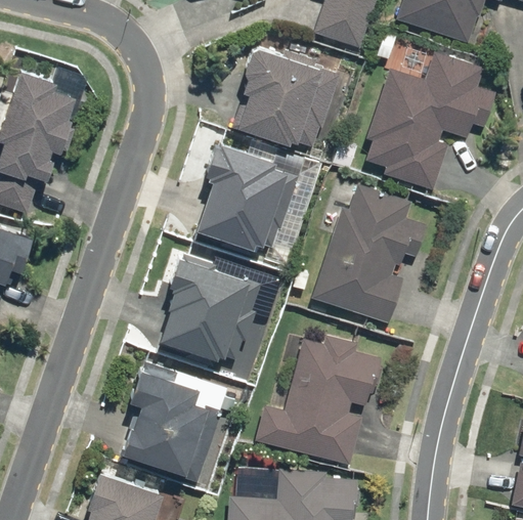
[(319,0),(310,33),(361,48),(376,0),(319,0)]
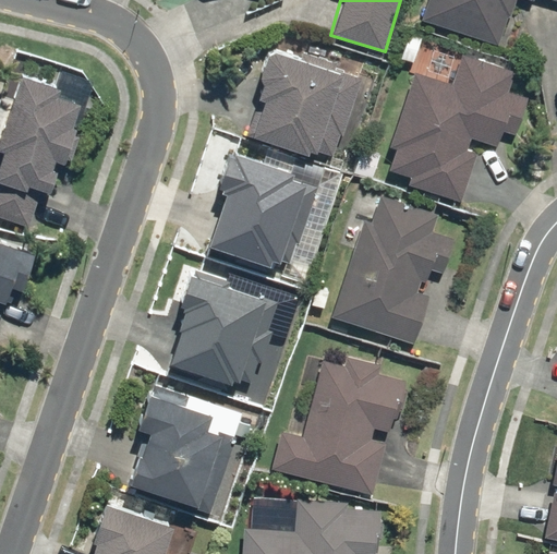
[(556,0),(425,0),(420,20),(505,45),(518,0),(533,4),(533,0),(553,0),(556,1),(556,0)]
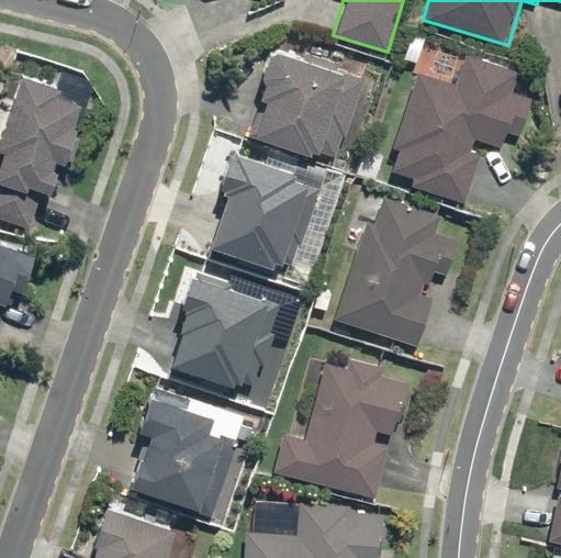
[(345,137),(363,79),(336,70),(338,65),(305,54),(303,59),(275,49),(267,54),(260,75),(262,82),(258,97),(261,98),(249,135),(254,136),(253,138),(275,146),(276,143),(307,154),(310,149),(334,157),(335,158),(341,136),(345,137)]
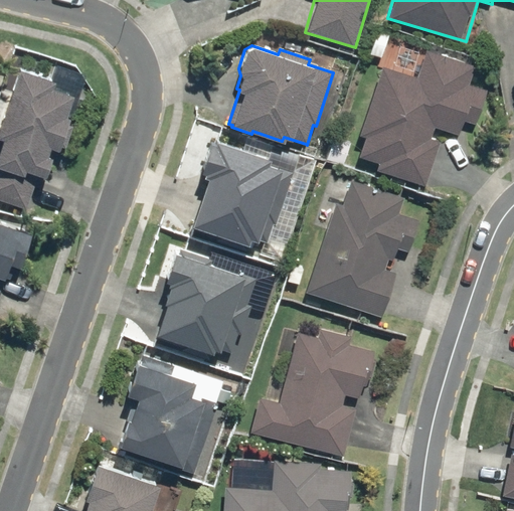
[(349,165),(430,189),(443,146),(435,143),(440,128),(458,134),(467,105),(482,110),(489,89),(465,81),(470,62),(426,49),(417,76),(380,65),(349,165)]
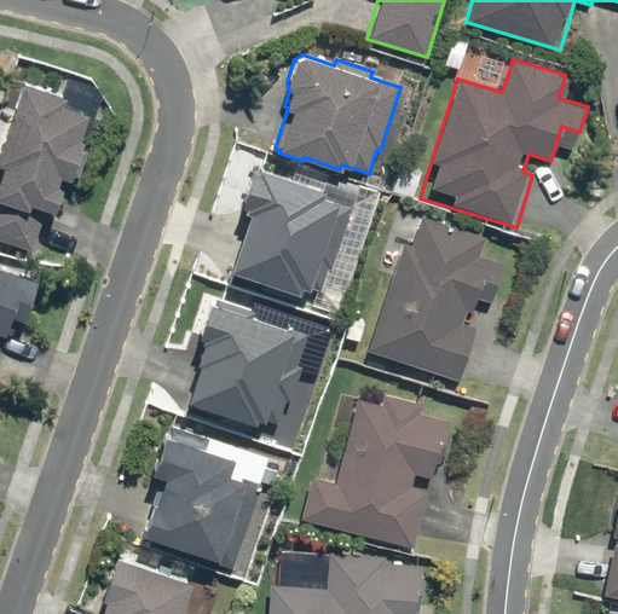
[(64,96),(22,81),(0,145),(0,164),(3,166),(0,172),(0,241),(30,252),(45,209),(52,212),(61,187),(55,185),(58,175),(68,179),(81,139),(78,138),(86,113),(62,104),(64,96)]
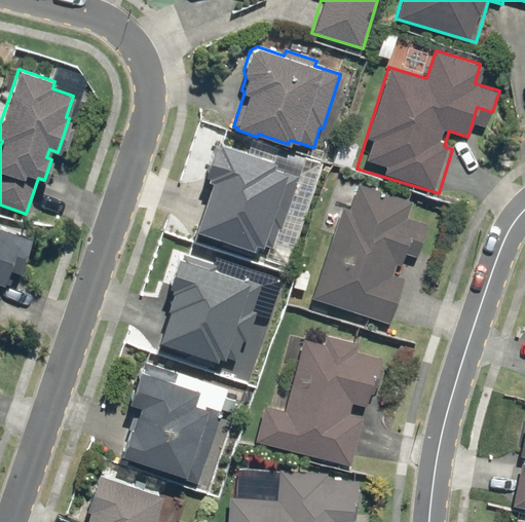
[(262,245),(286,172),(273,168),(275,161),(219,143),(218,146),(213,145),(204,174),(209,181),(194,228),(196,229),(194,233),(215,240),(216,236),(222,239),(220,247),(250,257),(255,243),(262,245)]
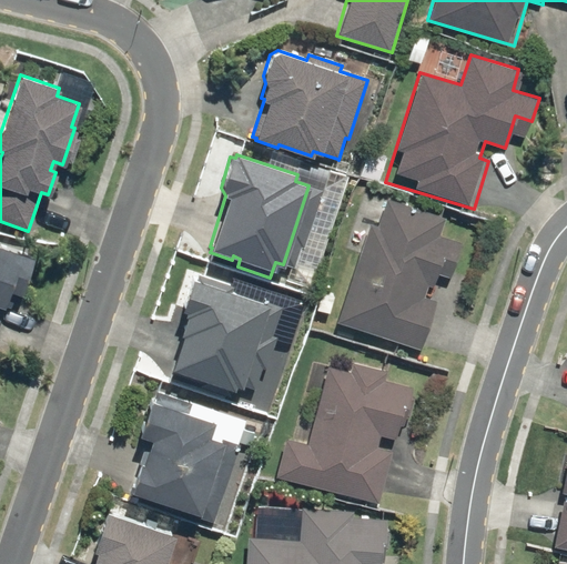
[(435,288),(439,275),(452,280),(465,241),(442,233),(446,221),(385,200),(376,227),(370,224),(336,324),(422,353),(438,303),(425,299),(431,285),(435,288)]
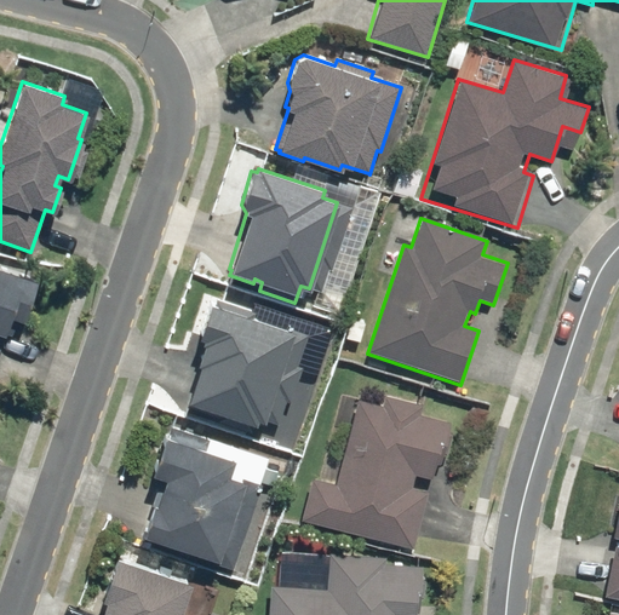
[(0,332),(4,334),(10,314),(22,319),(35,280),(0,266),(0,332)]
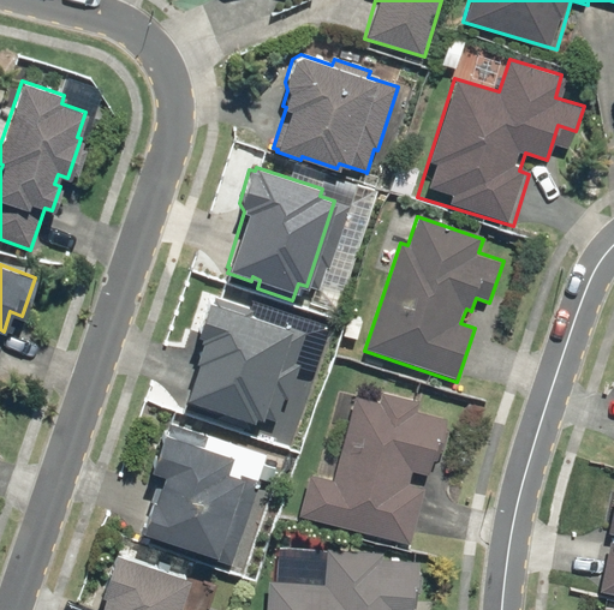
[(294,363),(304,333),(249,315),(251,310),(214,297),(213,300),(206,299),(195,333),(201,340),(195,360),(196,362),(184,398),(186,398),(184,405),(209,412),(210,406),(218,408),(214,419),(251,431),(256,416),(276,423),(284,398),(288,400),(299,365),(294,363)]
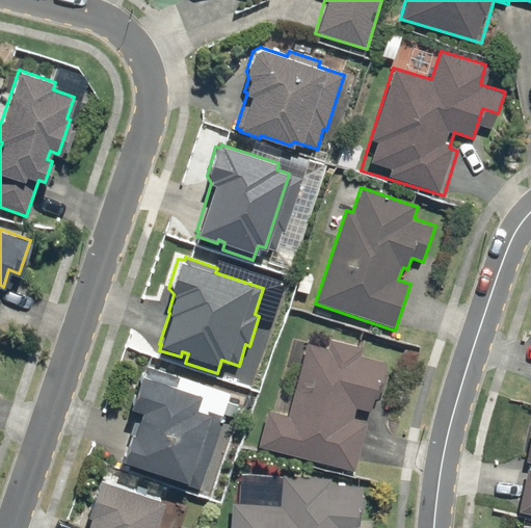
[(268,412),(260,447),(360,472),(371,425),(355,421),(359,406),(372,410),(378,385),(385,386),(390,363),(362,357),(364,348),(328,340),(327,347),(308,343),(289,417),(268,412)]
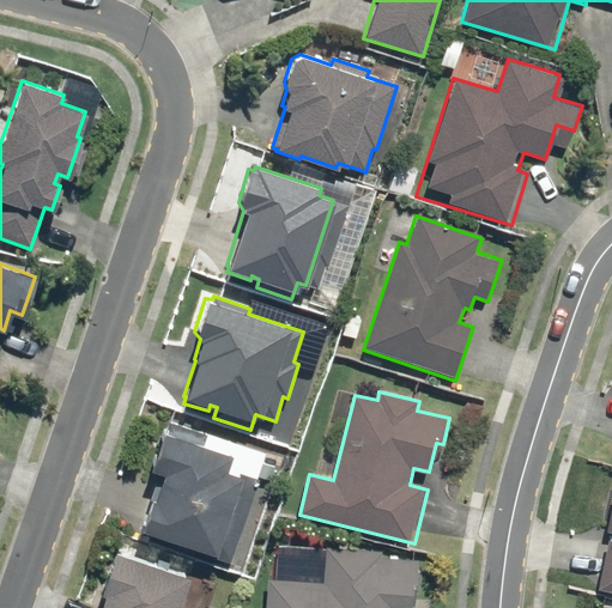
[(213,553),(241,475),(224,469),(230,454),(203,444),(206,436),(170,423),(167,432),(162,431),(149,466),(161,470),(138,532),(162,541),(164,535),(213,553)]
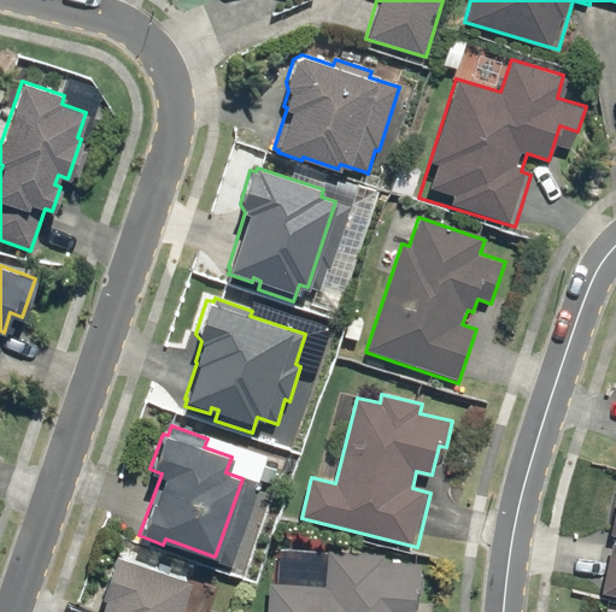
[(615,545),(604,593),(615,595),(615,545)]
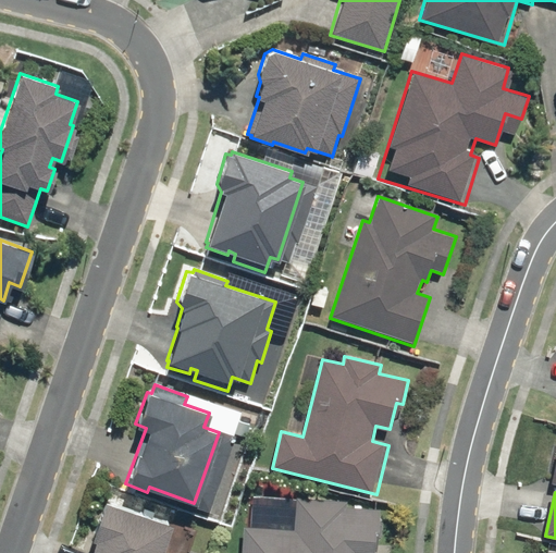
[(379,535),(380,508),(346,506),(346,501),(249,495),(248,526),(245,526),(242,552),(372,552),(374,535),(379,535)]
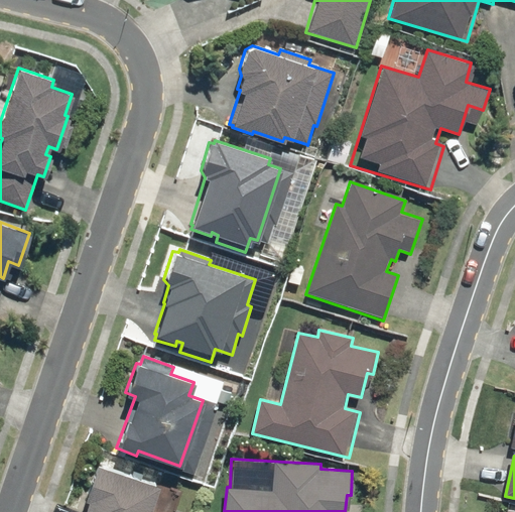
[(148,511),(157,485),(96,464),(84,498),(88,499),(83,511),(148,511)]
